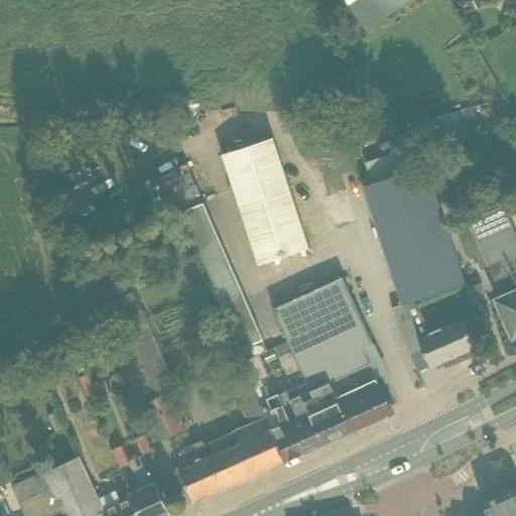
[(345,0),(366,30),(409,0),(345,0)]
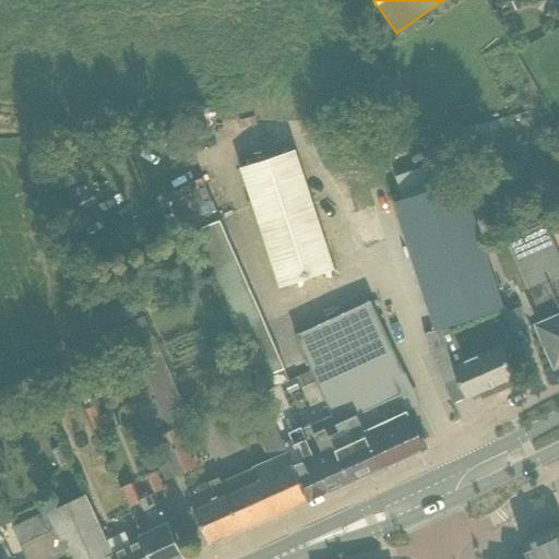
[(516,0),(515,0),(507,6),(511,12),(521,7),(516,0)]
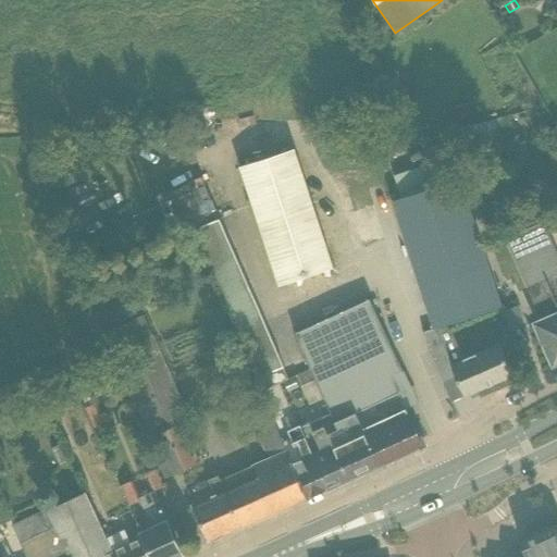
[(469,103),(456,107),(459,121),(473,118),(469,103)]
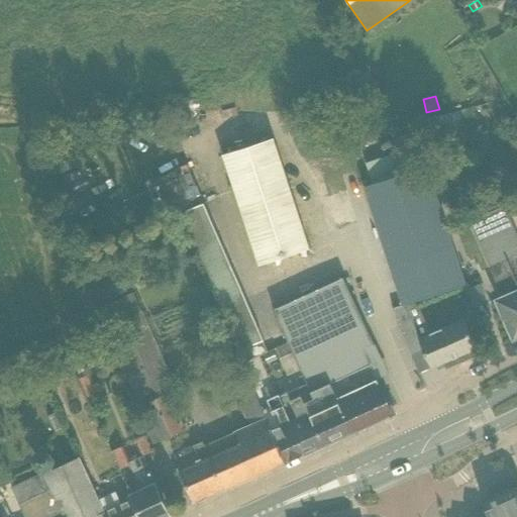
[(223,156),(259,265),(309,247),(273,138),(223,156)]
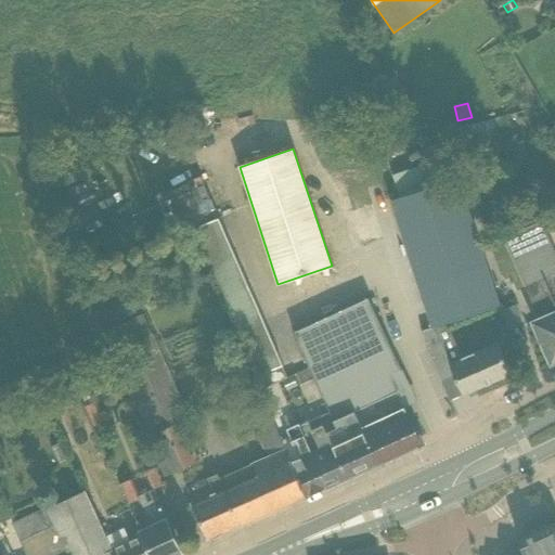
[(500,306),(463,191),(459,178),(390,201),(425,307),(431,327),(434,327),(500,306)]
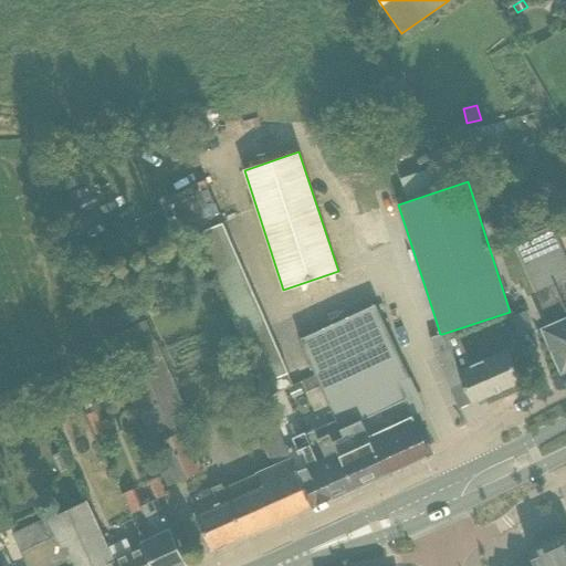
[(289,374),(222,224),(197,234),(259,385),(289,374)]
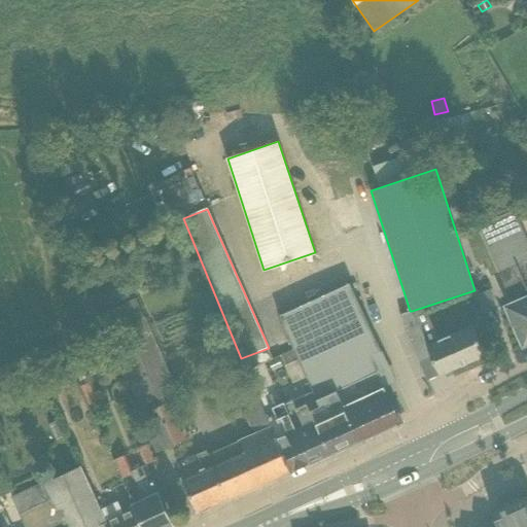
[(500,273),(517,266),(526,289),(526,245),(512,211),(479,225),(500,273)]
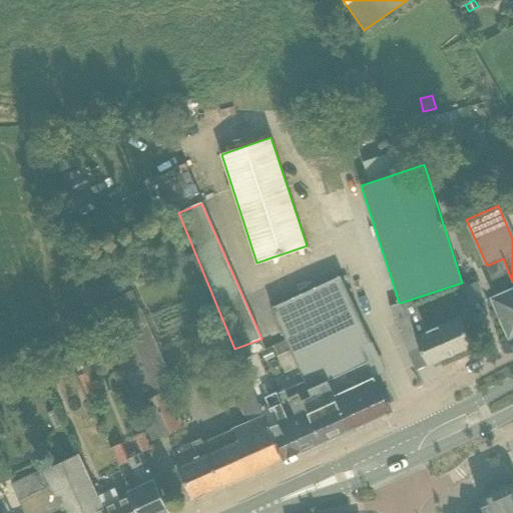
[(487,266),(500,296),(493,299),(509,335),(512,333),(512,334),(512,282),(503,259),(487,266)]
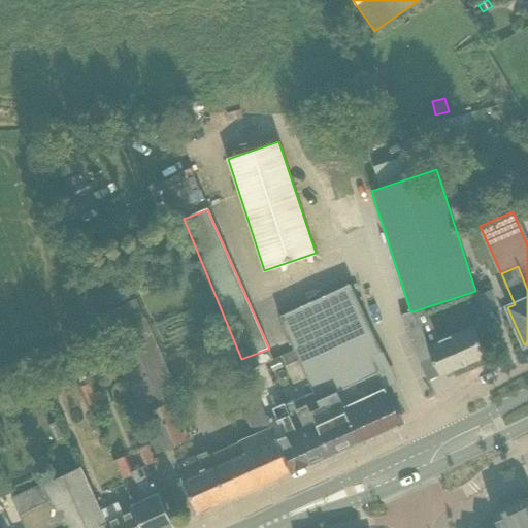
[(352,282),(278,315),(329,425),(329,424),(340,449),(400,422),(377,373),(383,370),(374,353),(383,349),(374,333),(352,282)]
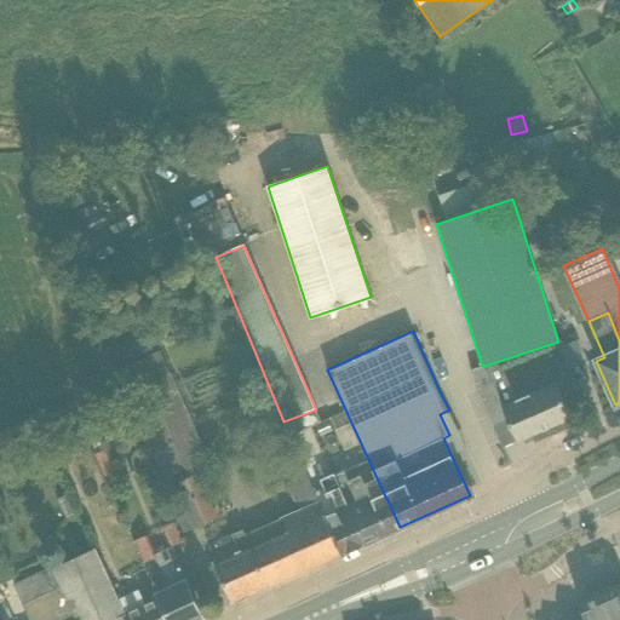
[(584,365),(575,333),(561,338),(570,368),(584,365)]
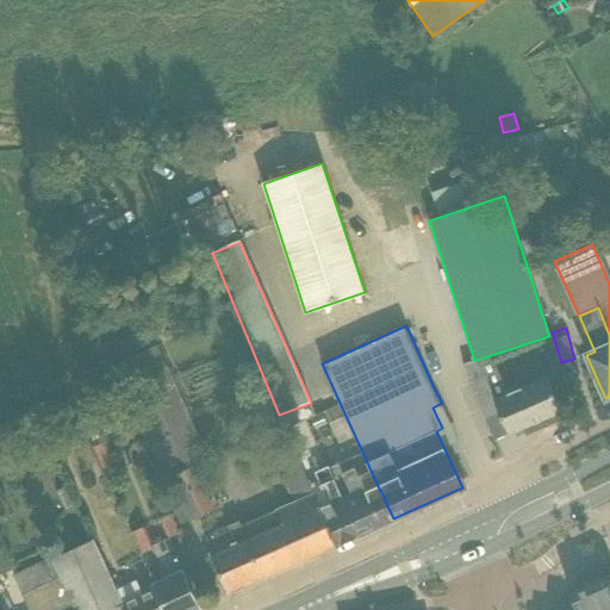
[(176,508),(182,523),(217,506),(198,465),(209,460),(157,347),(116,365),(168,479),(170,478),(182,505),(176,508)]
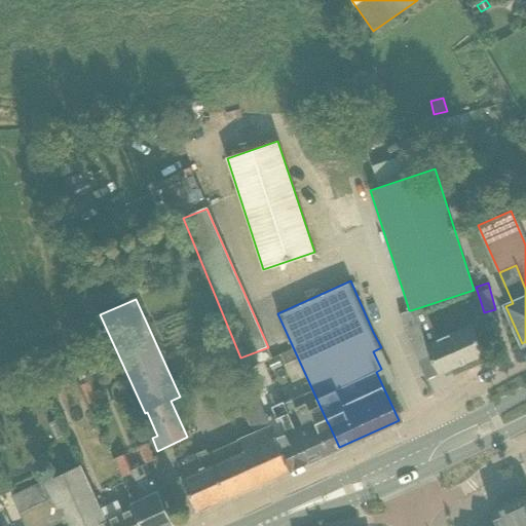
[(409,310),(400,313),(403,328),(418,362),(430,357),(439,375),(485,354),(476,336),(471,325),(438,338),(426,343),(417,323),(412,310),(409,310)]
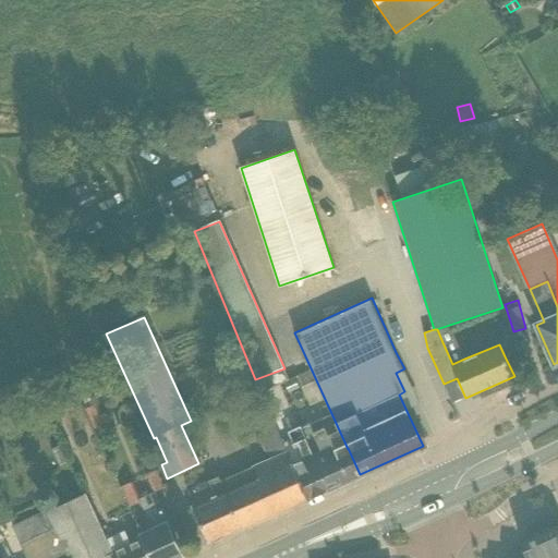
[(516,344),(509,348),(518,367),(522,365),(516,344)]
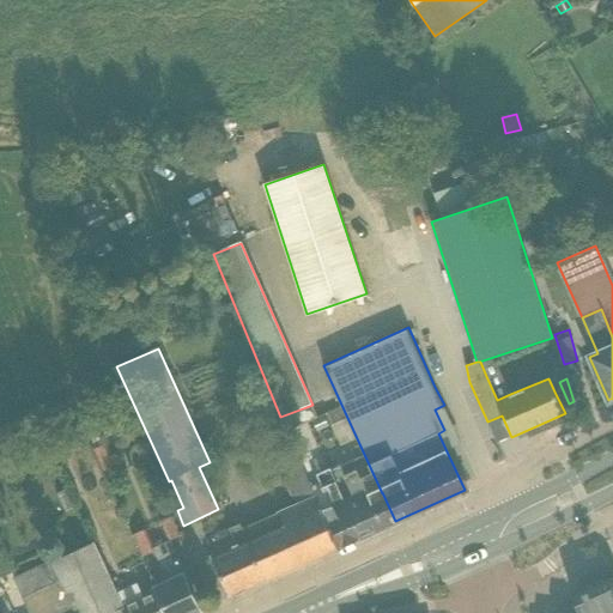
[(113,411),(83,425),(92,447),(123,432),(113,411)]
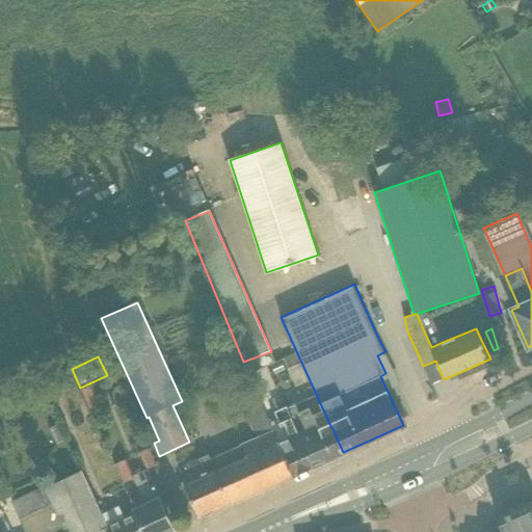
[(282,363),(271,368),(274,375),(285,371),(282,363)]
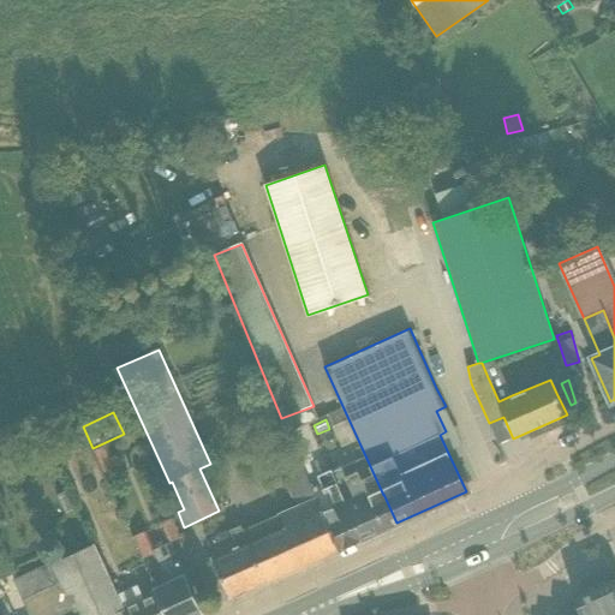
[(304,491),(311,488),(291,445),(272,453),(296,505),(279,513),(284,525),(238,545),(231,530),(207,541),(214,557),(212,559),(220,577),(231,598),(333,551),(304,491)]
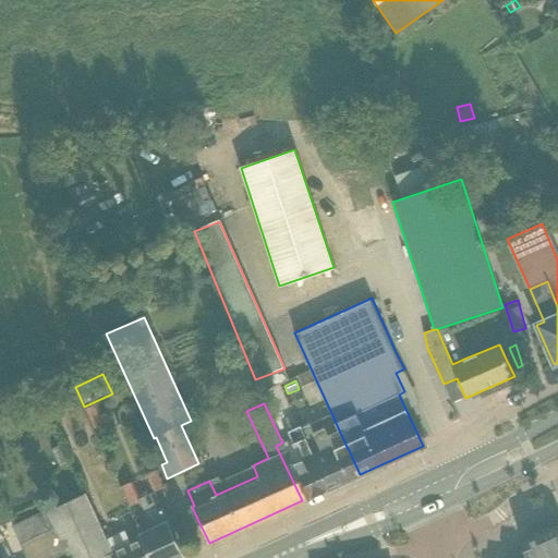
[(320,421),(301,429),(304,435),(303,435),(328,488),(348,480),(320,421)]
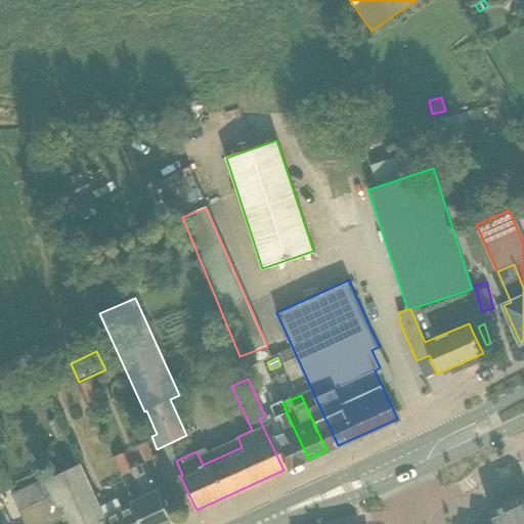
[(265,417),(265,416),(259,419),(284,470),(308,459),(285,408),(286,408),(282,403),(281,400),(270,406),(273,413),(265,417)]
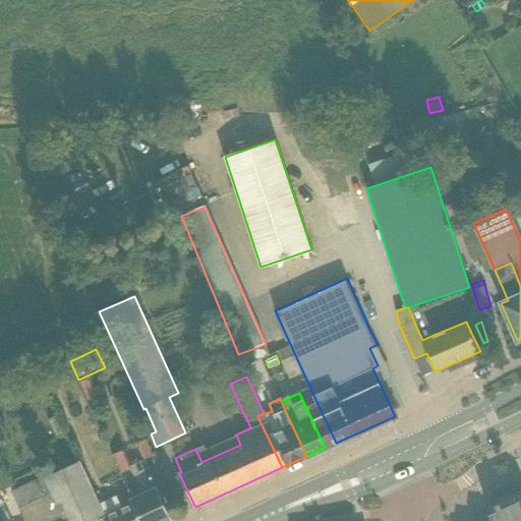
[(132,499),(133,502),(142,520),(163,520),(169,518),(156,488),(158,488),(143,459),(129,466),(141,494),(132,499)]
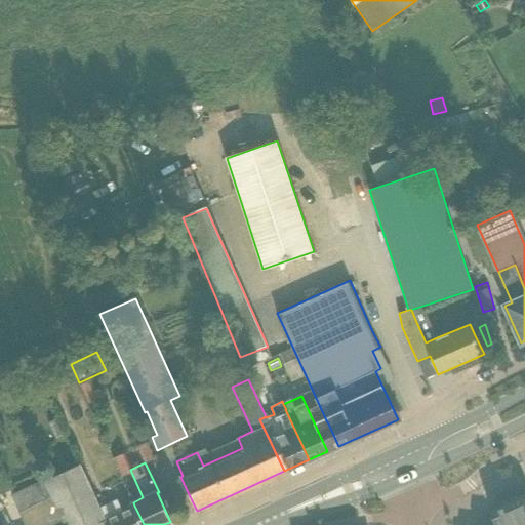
[(25,524),(107,524),(106,521),(99,508),(80,466),(12,496),(25,524)]
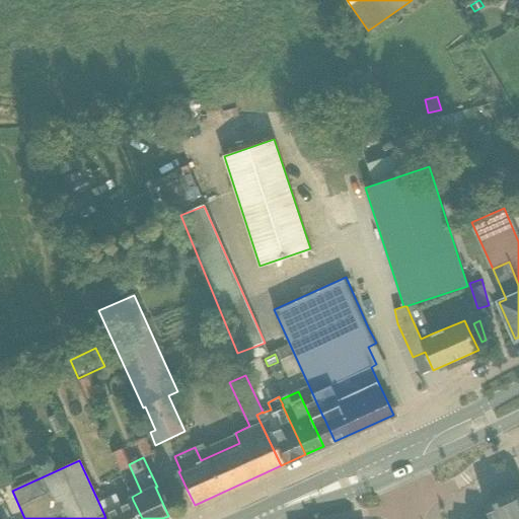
[(0,489),(12,484),(4,465),(0,466),(0,489)]
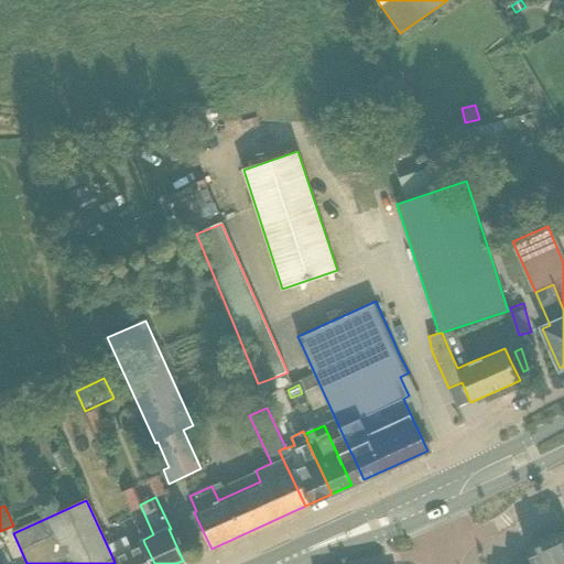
[(563,563),(563,531),(555,535),(554,533),(537,541),(538,543),(527,549),(529,554),(525,555),(530,563),(533,563),(563,563)]
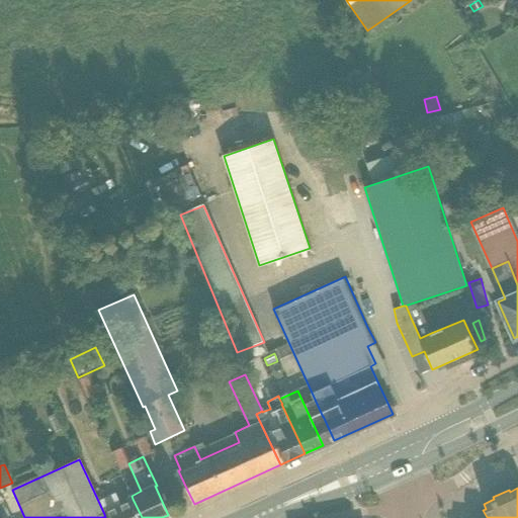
[(142,517),(133,499),(120,504),(115,493),(98,501),(104,514),(105,517),(142,517)]
